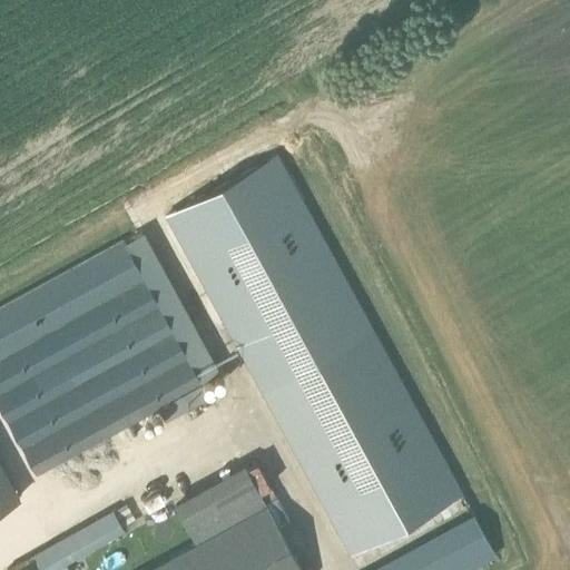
[(277,155),(166,216),(303,465),(412,400),(277,155)]
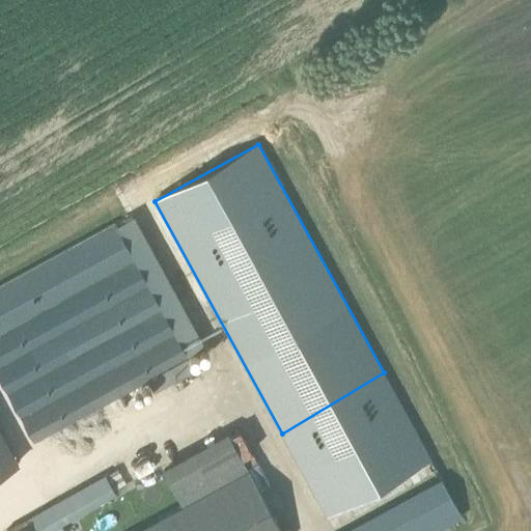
[(0,379),(35,443),(189,358),(114,222),(0,284),(0,379)]
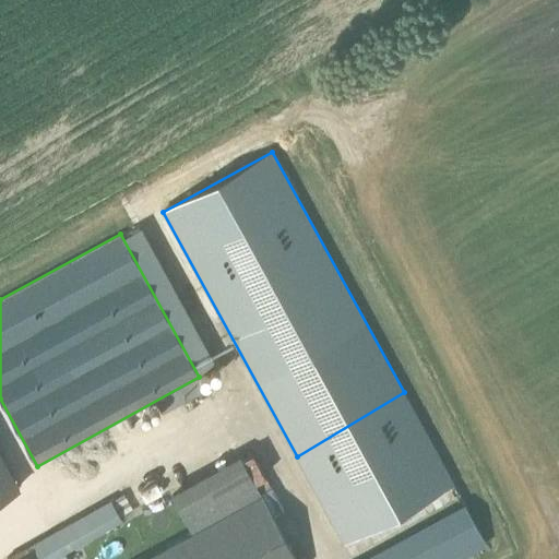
[(0,498),(15,490),(0,462),(0,498)]
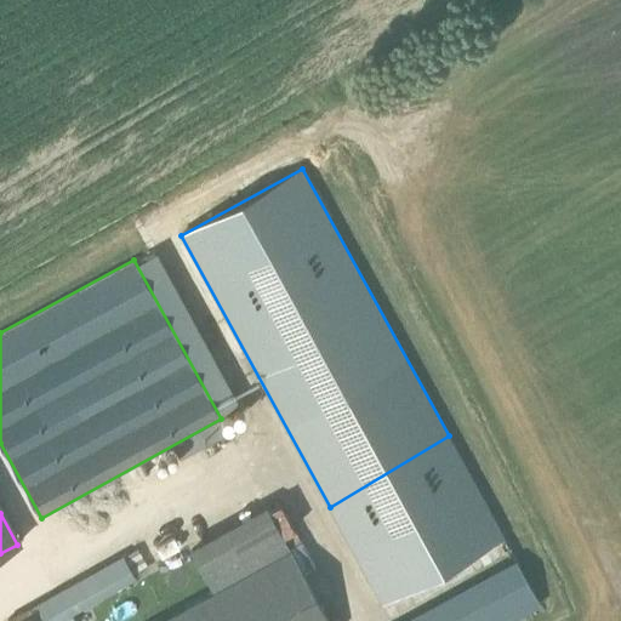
[(184,553),(231,527),(224,514),(177,541),(184,553)]
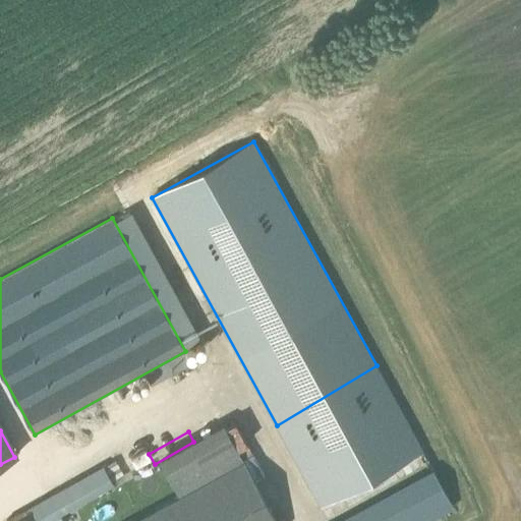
[(276,520),(242,459),(178,494),(127,520),(276,520)]
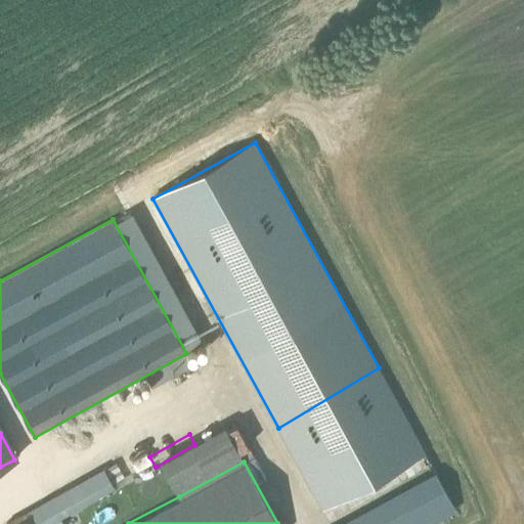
[(52,523),(115,488),(103,468),(25,514),(7,523),(52,523)]
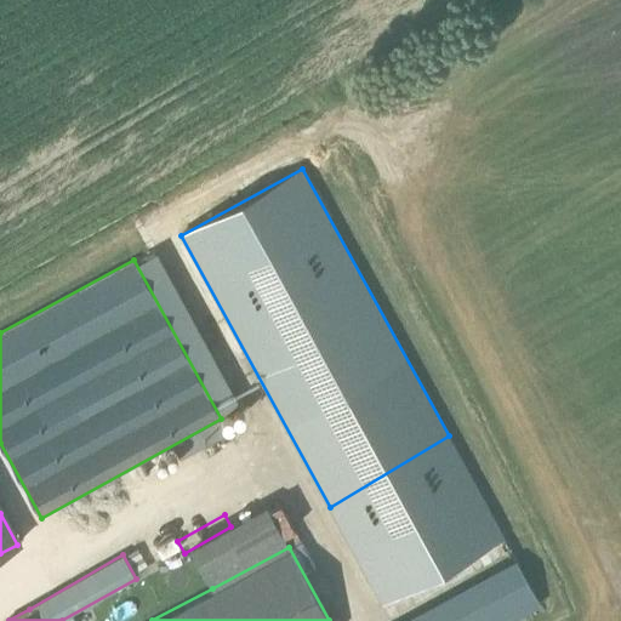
[(160,577),(171,599),(186,593),(175,571),(160,577)]
